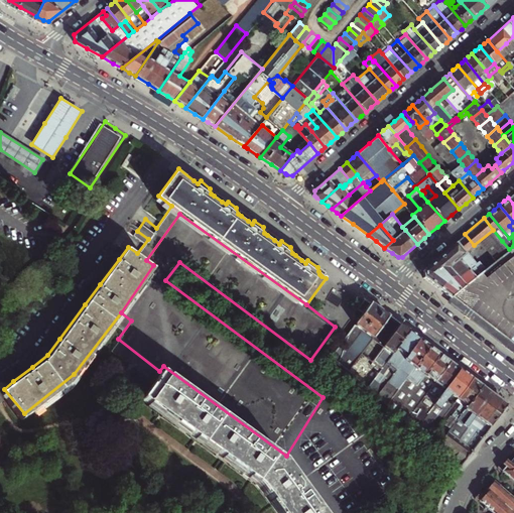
[(465,234),(460,239),(469,250),(474,245),(465,234)]
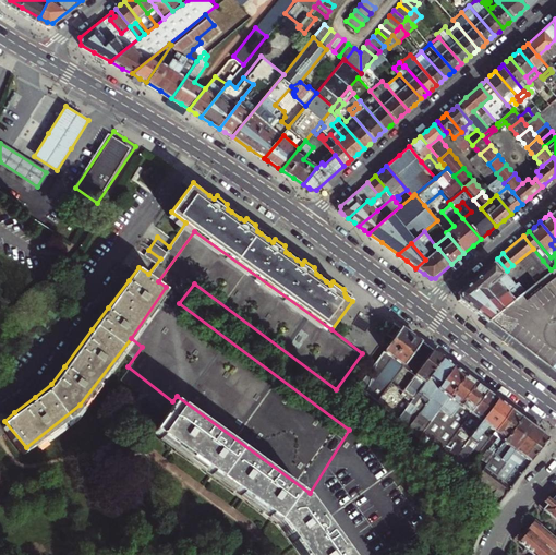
[(461,289),(461,298),(472,305),(480,311),(511,286),(502,275),(507,270),(497,258),(461,289)]
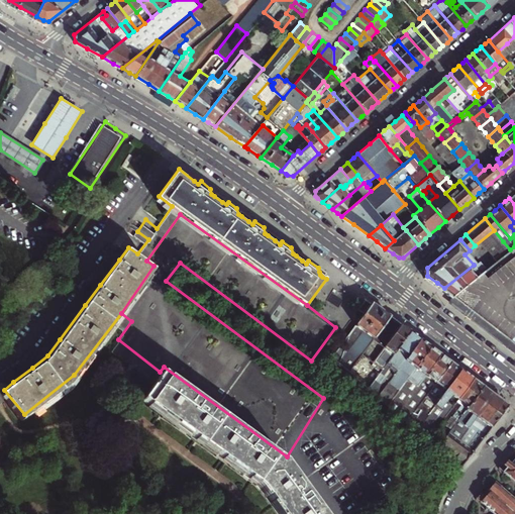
[(491,265),(510,249),(503,241),(485,257),(491,265)]
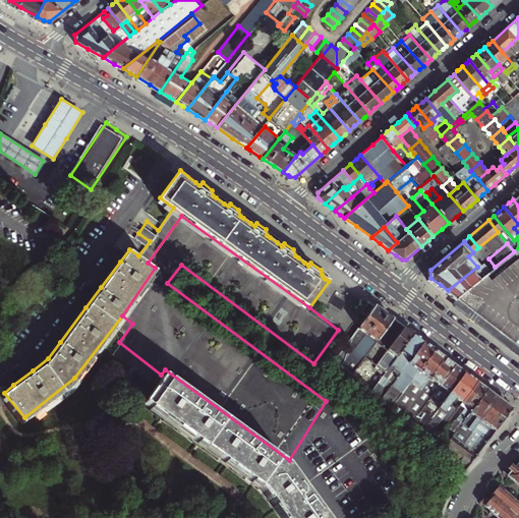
[(469,306),(477,313),(518,281),(518,248),(514,251),(495,267),(484,275),(457,297),(469,306)]
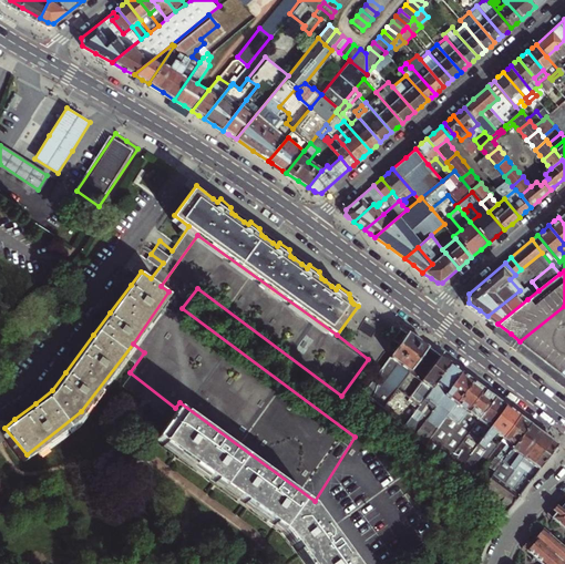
[(497,324),(527,299),(520,290),(488,316),(493,320),(497,324)]
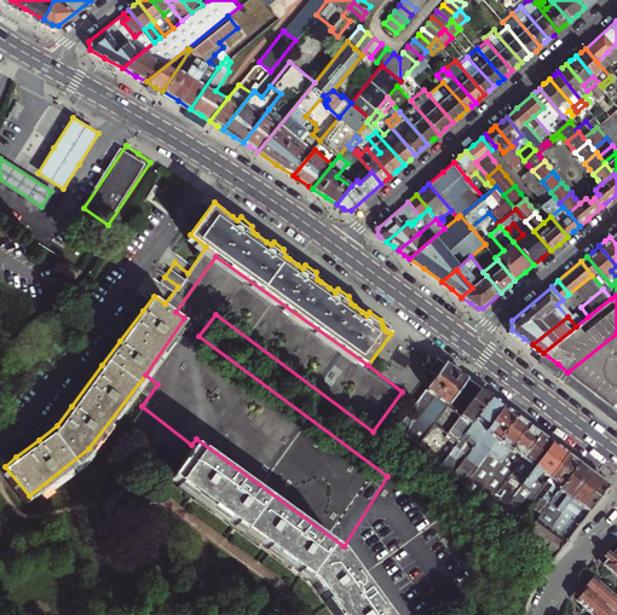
[(616,334),(568,372),(609,404),(616,410),(616,334)]
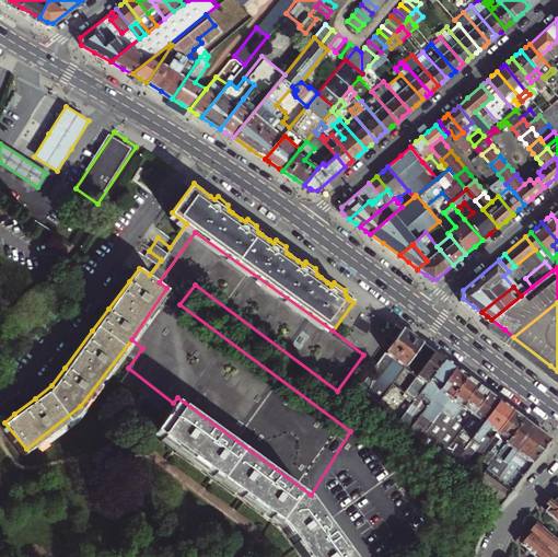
[(392,334),(397,338),(406,327),(400,323),(392,334)]
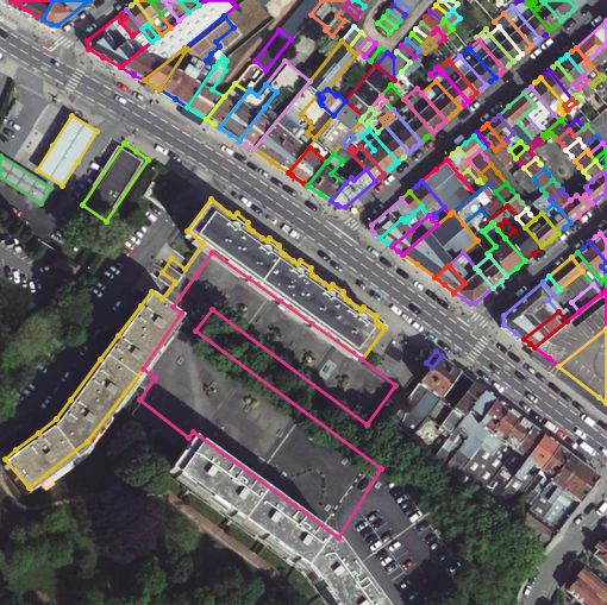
[(443,397),(462,371),(451,363),(442,355),(432,367),(411,397),(394,418),(413,436),(443,397)]
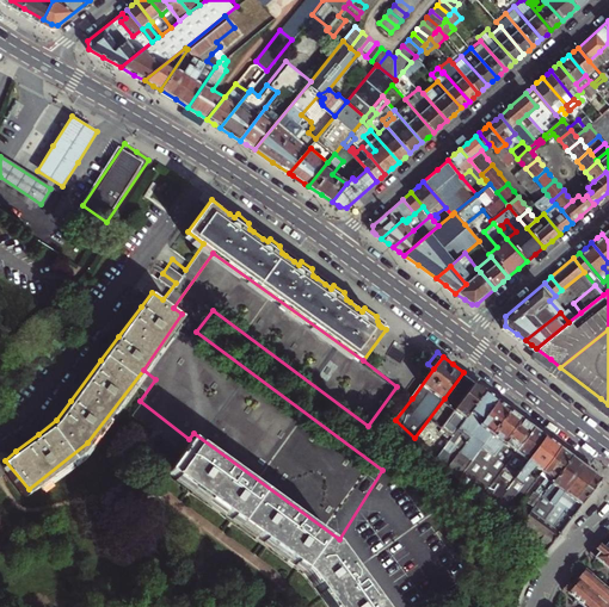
[(456,408),(477,382),(469,376),(463,372),(444,398),(456,408)]
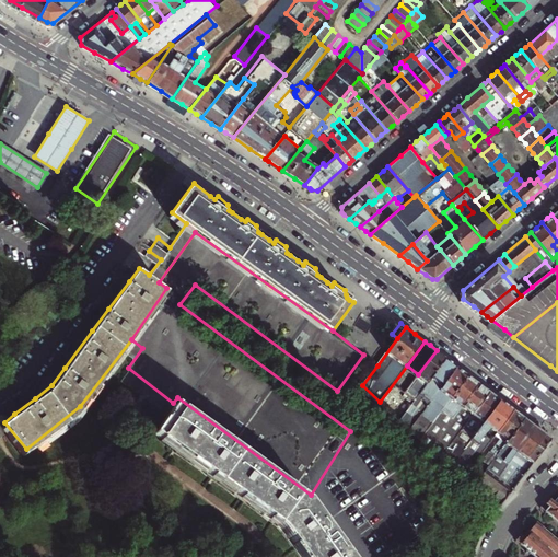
[(421,392),(446,358),(441,354),(437,350),(418,374),(407,390),(417,397),(400,419),(411,429),(432,401),(421,392)]
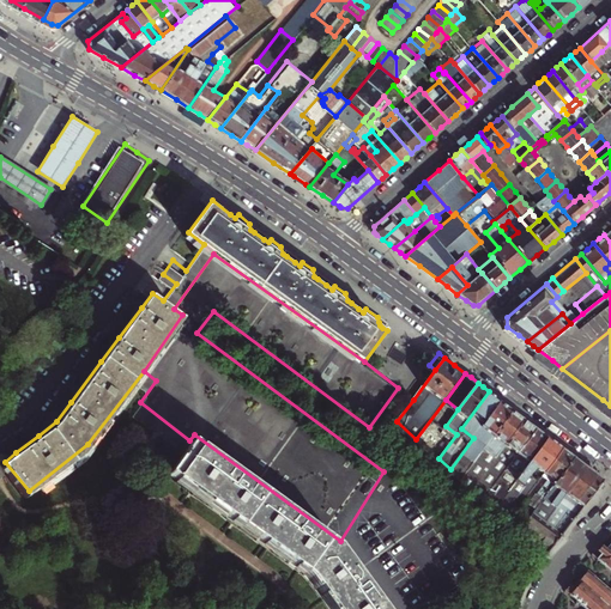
[(473,438),(502,401),(495,395),(489,391),(461,428),(473,438)]
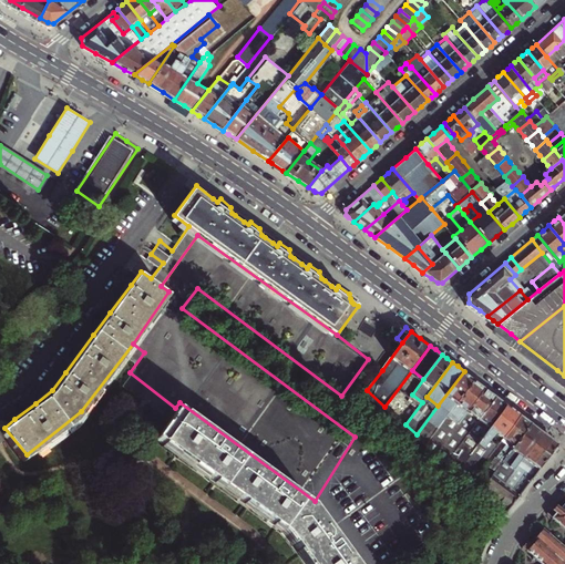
[(427,443),(475,380),(464,371),(438,406),(417,434),(427,443)]
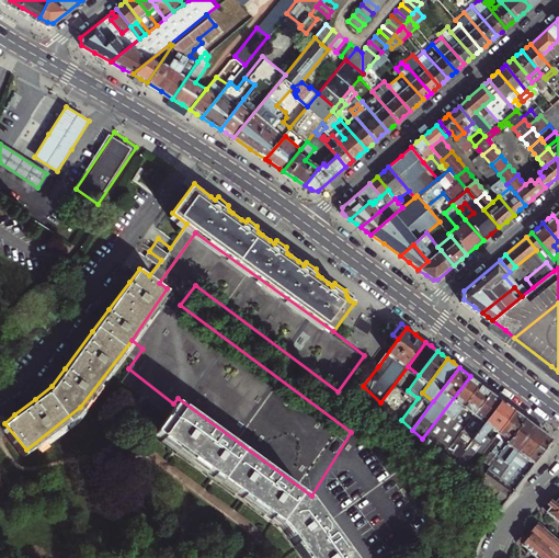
[(433,448),(481,384),(476,380),(470,376),(422,439),(433,448)]
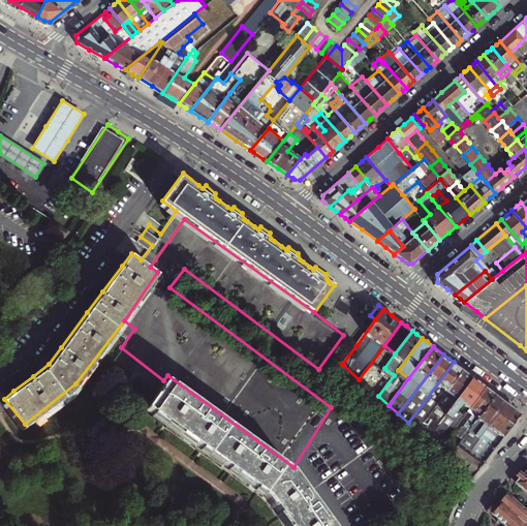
[(430,415),(463,370),(454,362),(408,423),(417,431),(423,425),(430,415)]
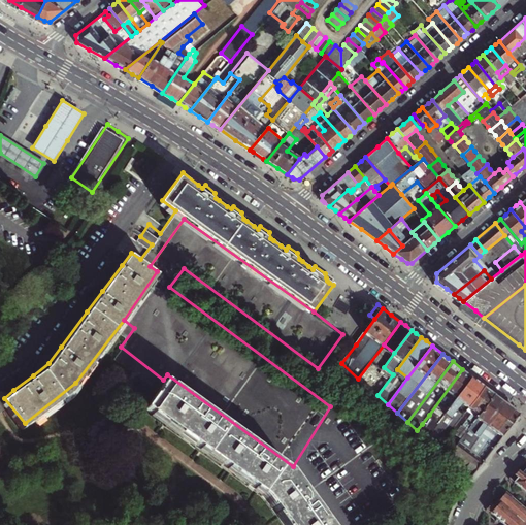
[(432,430),(472,376),(466,372),(462,369),(429,415),(434,419),(428,427),(432,430)]
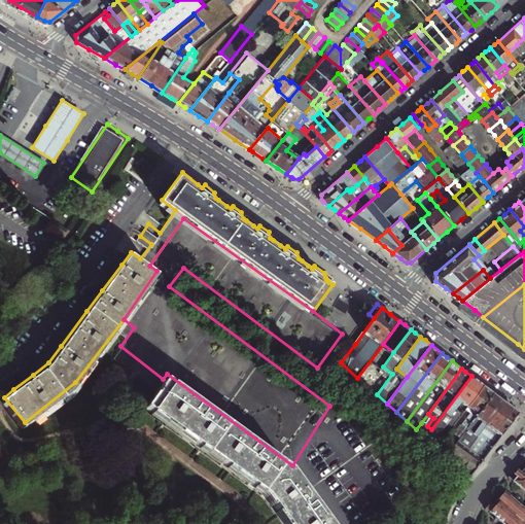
[(270,490),(292,523),(334,523),(292,465),(167,374),(163,379),(148,399),(270,490)]
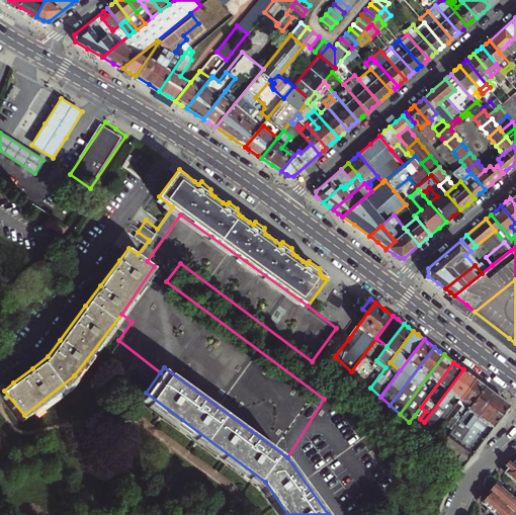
[(458,402),(476,378),(469,374),(463,369),(424,422),(423,424),(418,430),(429,440),(434,434),(429,431),(447,406),(445,405),(449,400),(456,405),(458,402)]
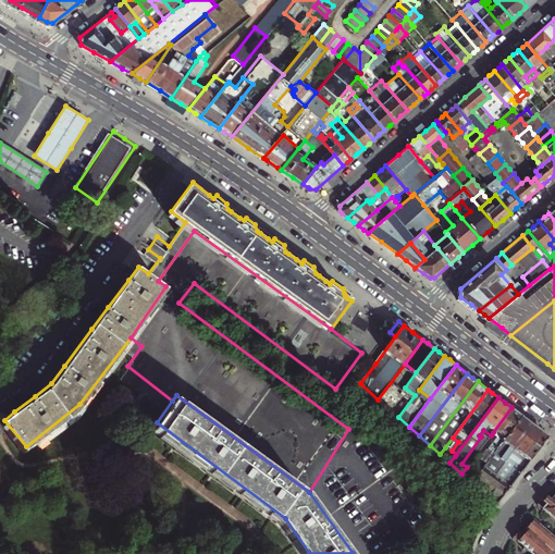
[(493,455),(522,416),(516,411),(512,407),(493,432),(498,435),(486,451),(493,455)]
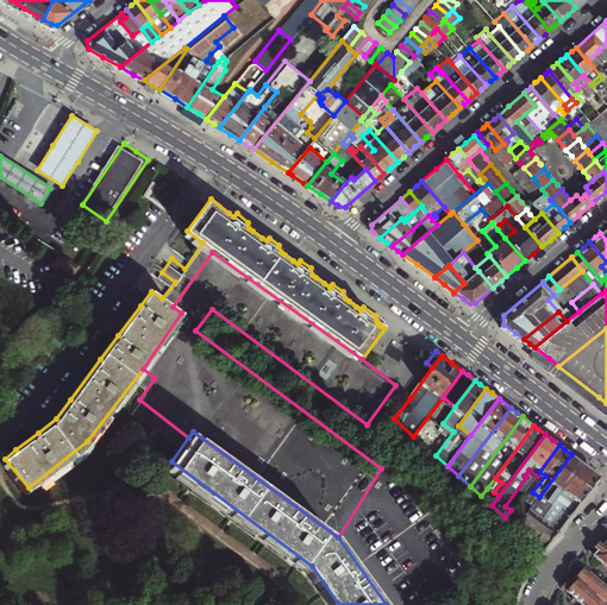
[(564,490),(584,465),(577,459),(571,454),(539,497),(531,508),(543,516),(563,490),(564,490)]
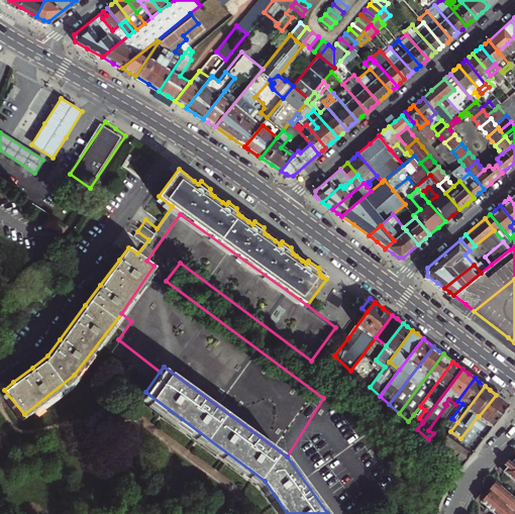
[(450,431),(438,447),(461,468),(486,438),(509,405),(502,400),(496,395),(479,416),(478,416),(460,438),(450,431)]
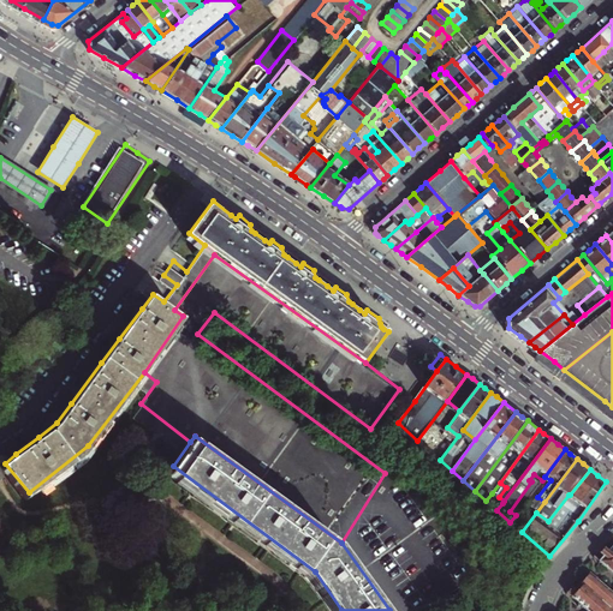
[(486,501),(497,510),(503,503),(492,493),(486,501)]
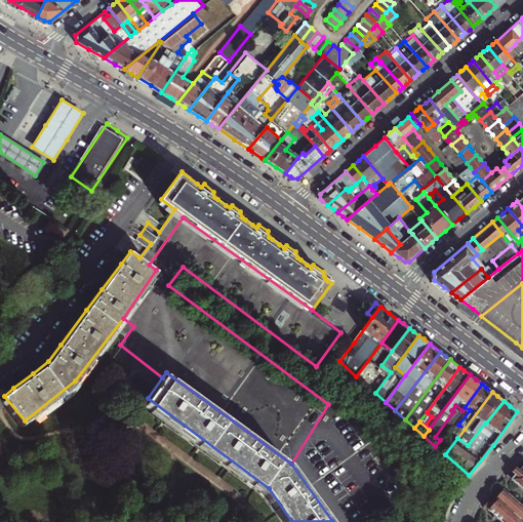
[(514,478),(522,485),(522,470),(520,468),(518,467),(515,471),(518,474),(514,478)]
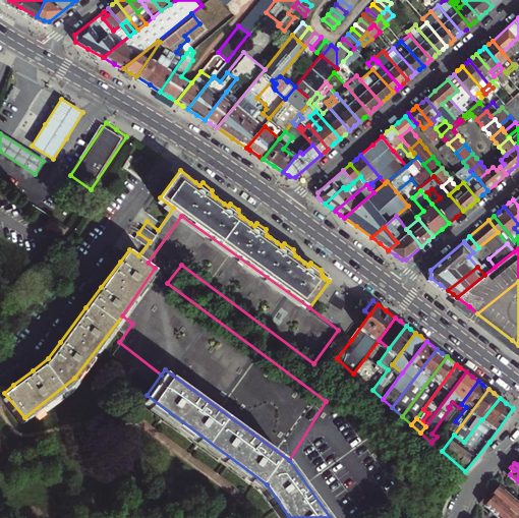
[(496,495),(502,500),(505,497),(507,498),(511,493),(501,484),(494,494),(496,495)]
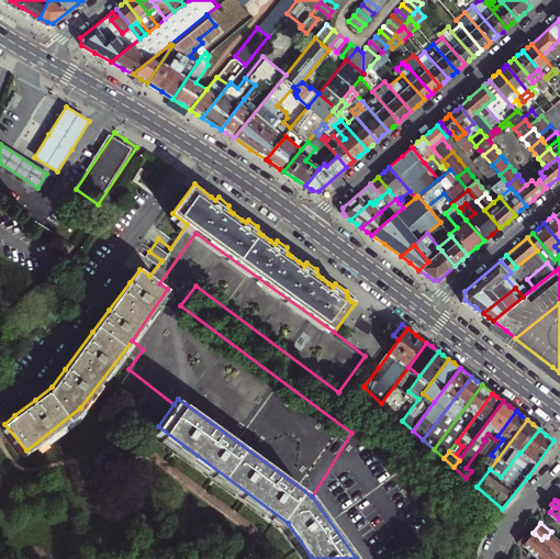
[(544,541),(552,549),(559,540),(559,538),(551,532),(547,537),(545,536),(541,539),(544,541)]
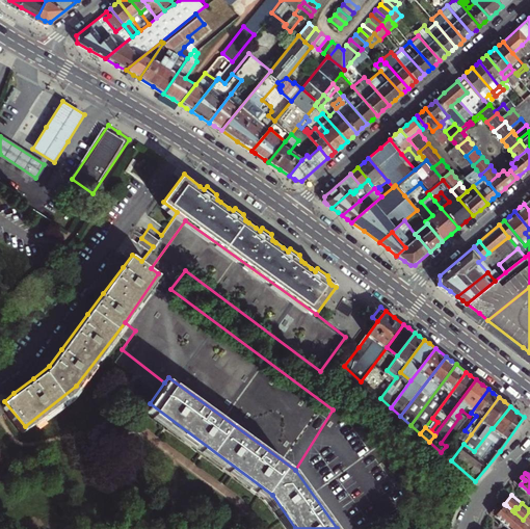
[(498,514),(506,523),(514,512),(512,510),(506,505),(500,512),(498,514)]
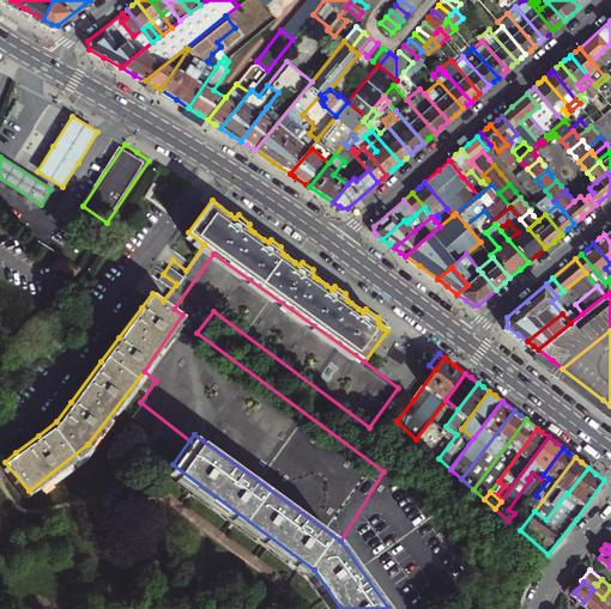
[(587,604),(593,608),(603,598),(593,590),(584,602),(587,604)]
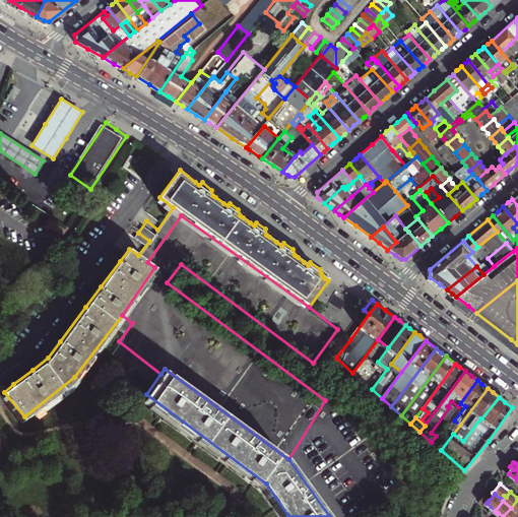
[(502,516),(514,516),(517,514),(517,513),(511,508),(503,516),(502,516)]
